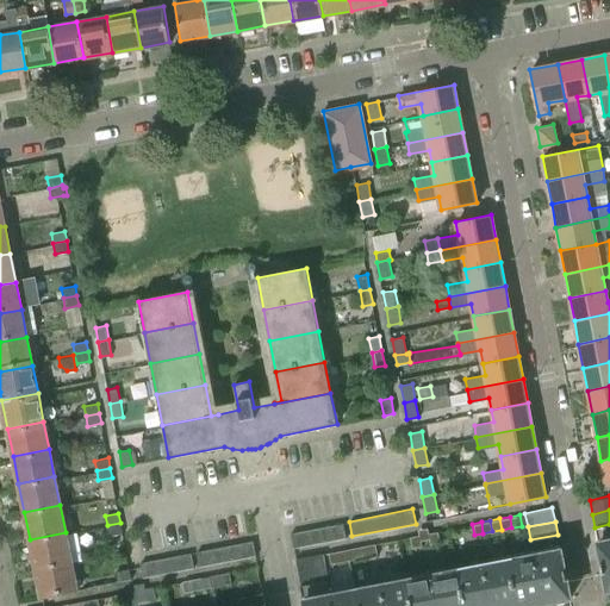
[(123,532),(120,523),(107,525),(109,535),(123,532)]
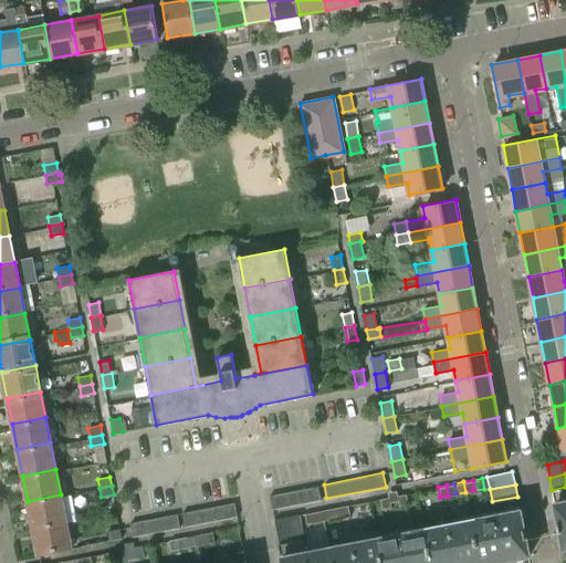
[(321,499),(318,486),(270,494),(272,509),(321,499)]
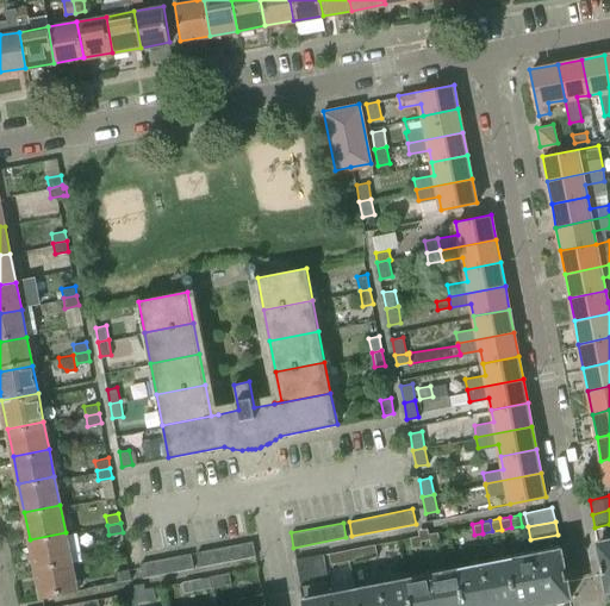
[(609,524),(595,528),(608,591),(609,589),(609,524)]
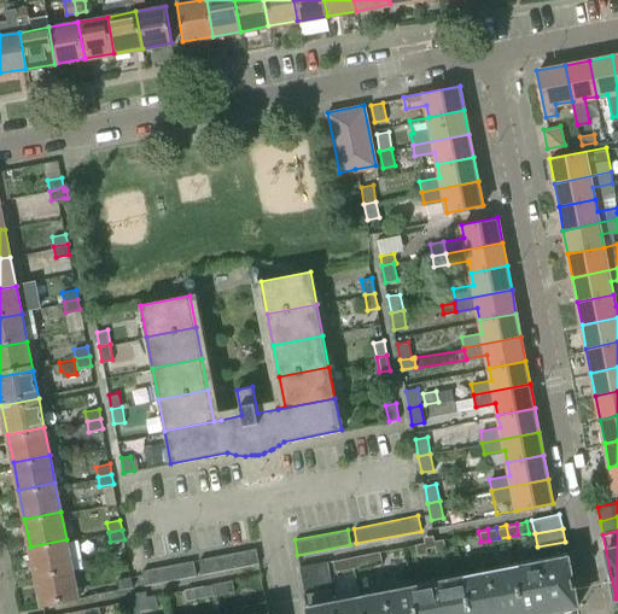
[(423,536),(424,542),(427,553),(427,556),(437,554),(436,551),(435,539),(433,533),(423,536)]
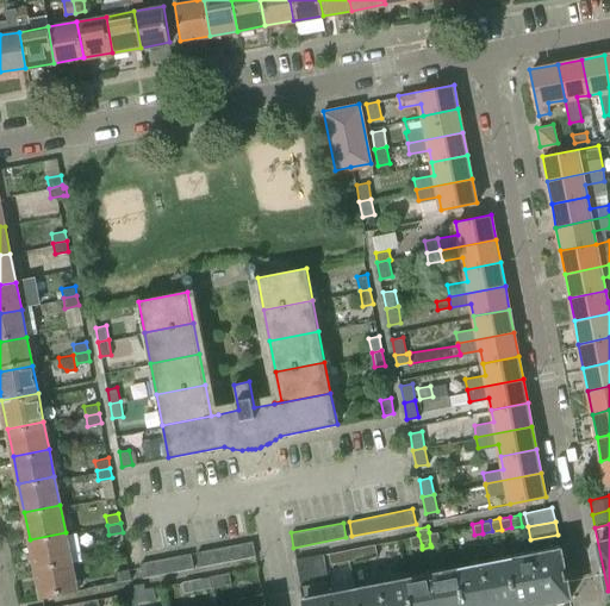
[(437,530),(429,532),(430,544),(440,542),(437,530)]
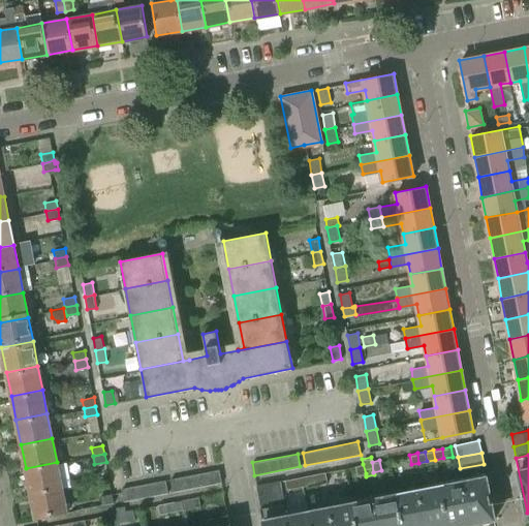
[(26,468),(30,493),(61,486),(57,462),(26,468)]
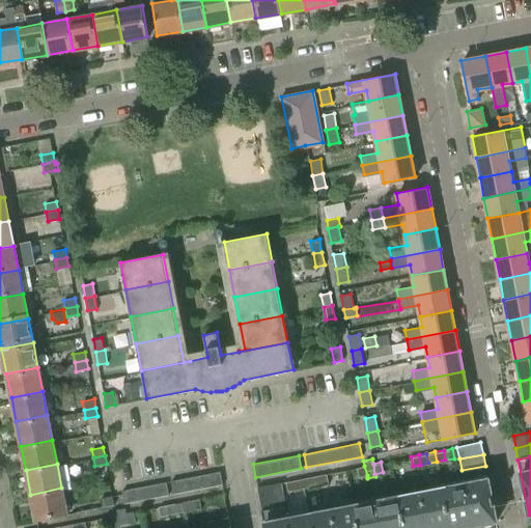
[(358,477),(367,475),(364,466),(357,467),(358,477)]
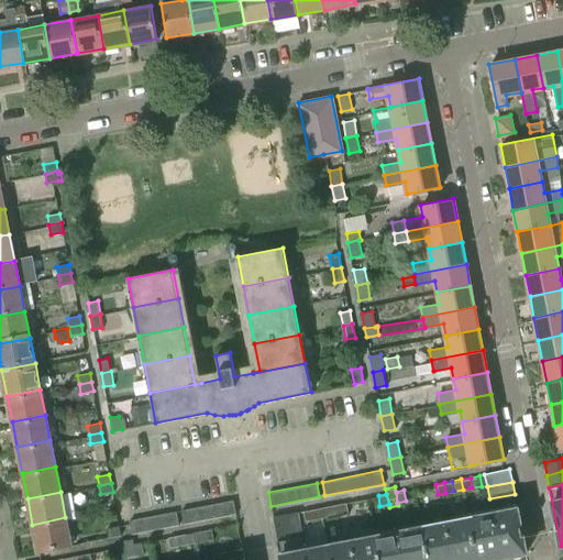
[(526,552),(515,494),(489,498),(492,513),(468,518),(476,559),(490,559),(492,559),(512,555),(515,558),(522,557),(523,552),(526,552)]
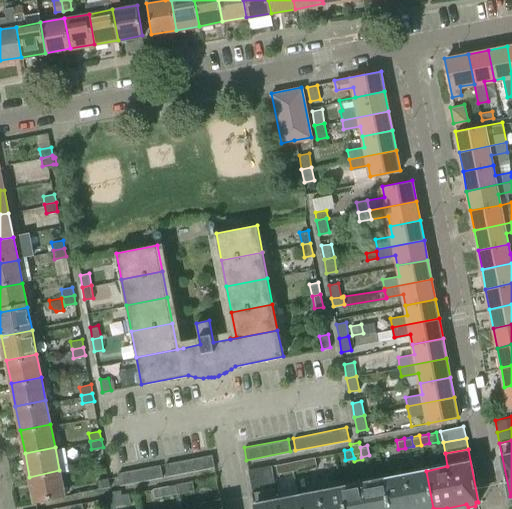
[(212,454),(165,463),(167,475),(215,466),(212,454)]
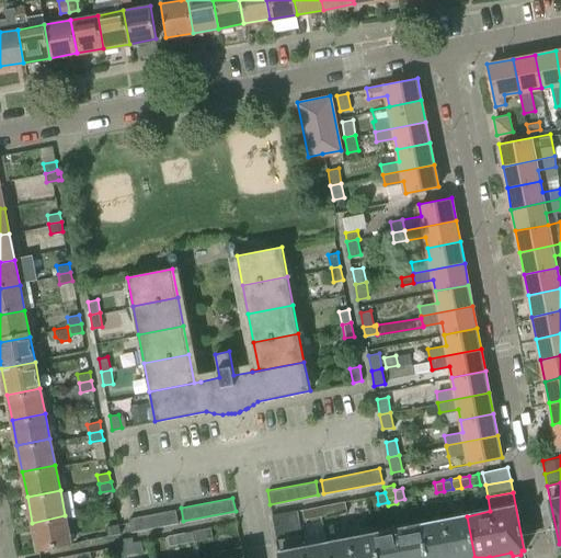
[(113,507),(112,499),(102,501),(103,508),(113,507)]
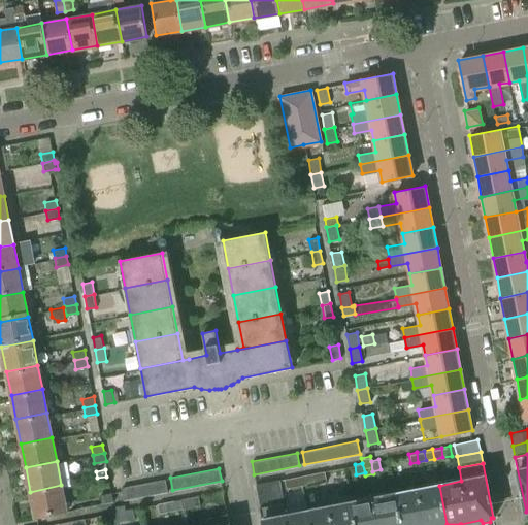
[(325,470),(317,471),(319,482),(327,480),(325,470)]
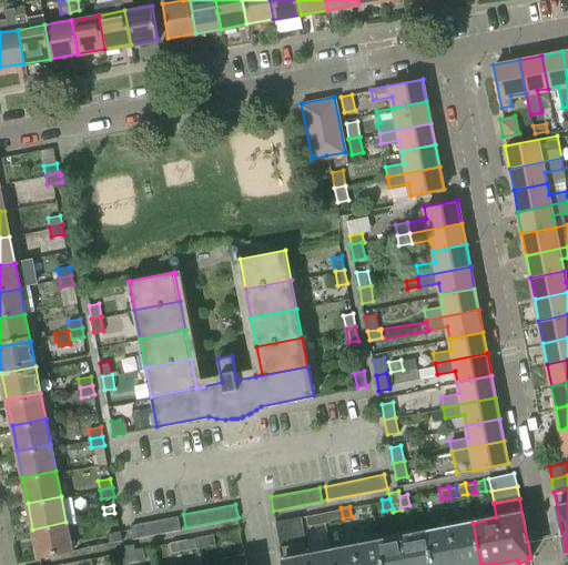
[(341,507),(331,510),(333,521),(343,518),(341,507)]
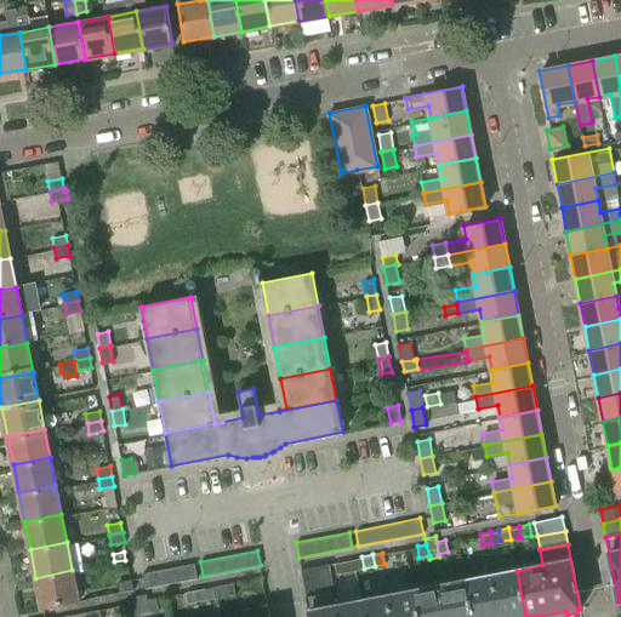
[(352,559),(354,570),(364,569),(362,556),(352,559)]
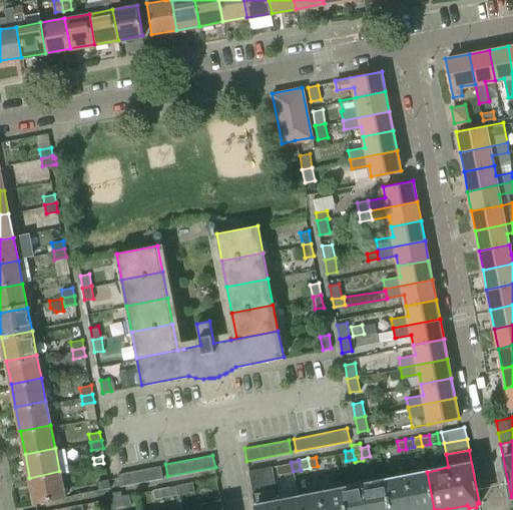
[(291,462),(284,463),(286,473),(293,471),(291,462)]
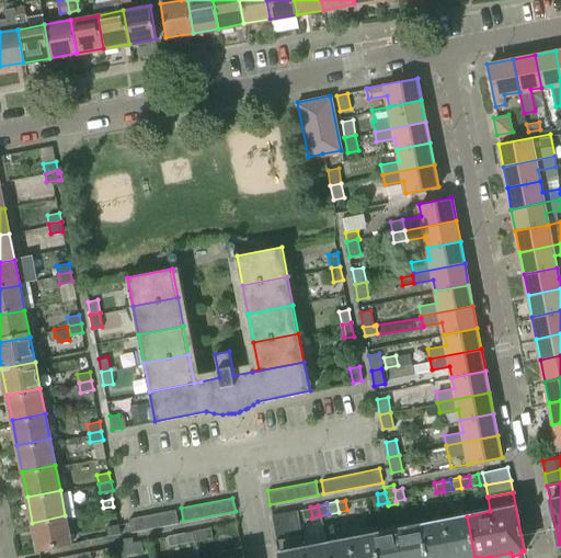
[(304,519),(312,517),(310,507),(301,509),(304,519)]
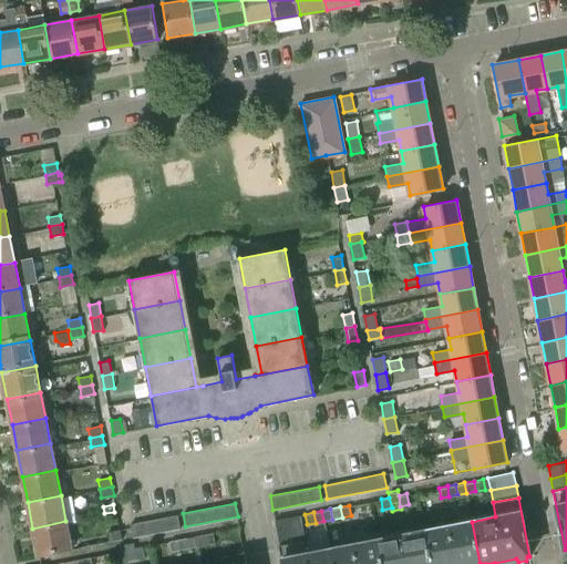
[(181,527),(177,514),(131,523),(133,537),(181,527)]
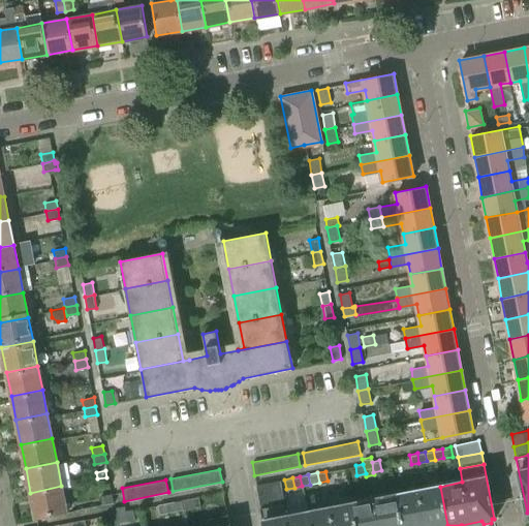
[(309,525),(307,513),(286,517),(284,503),(280,481),(256,485),(260,508),(263,525),(309,525)]
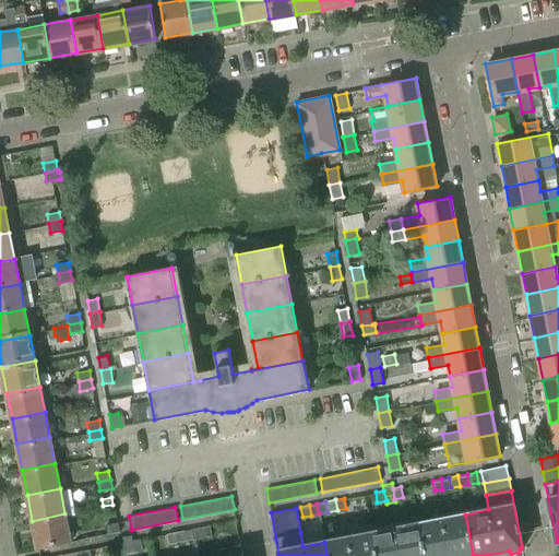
[(70,541),(64,513),(32,521),(37,547),(70,541)]
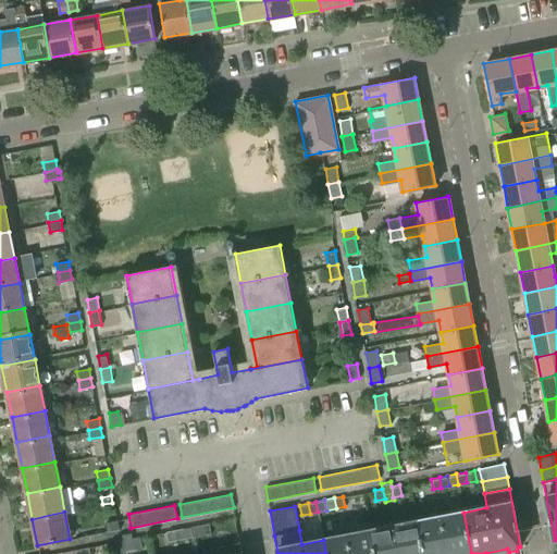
[(471,553),(463,513),(418,521),(423,553),(471,553)]
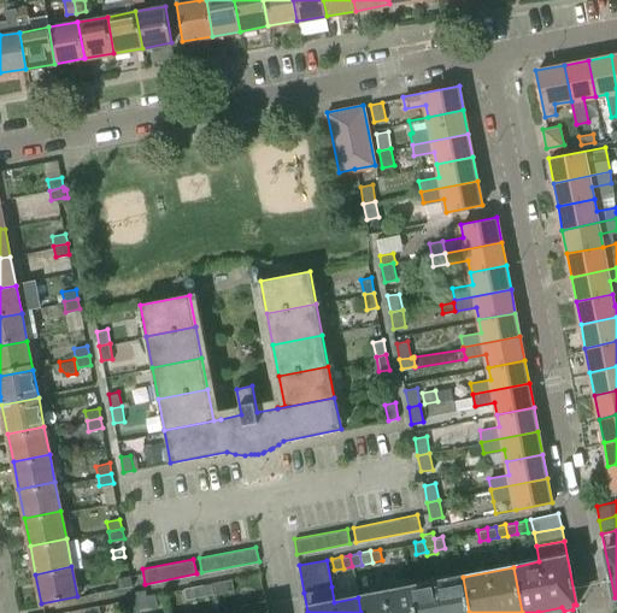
[(133,584),(130,575),(117,577),(118,588),(133,584)]
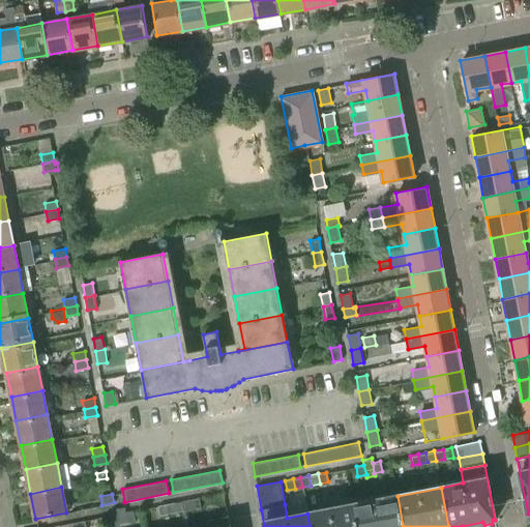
[(403,526),(398,496),(352,504),(356,526),(403,526)]
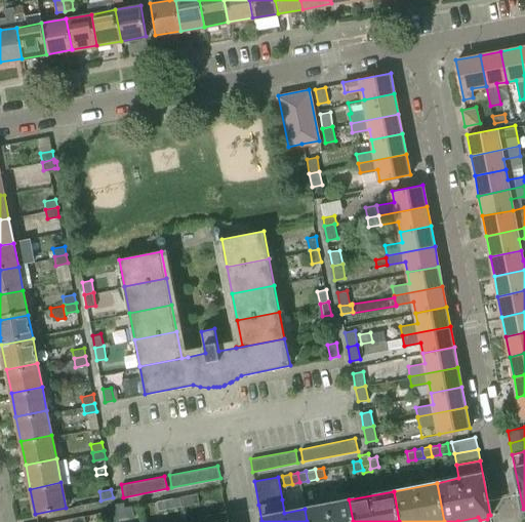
[(197,492),(189,493),(191,504),(199,502),(197,492)]
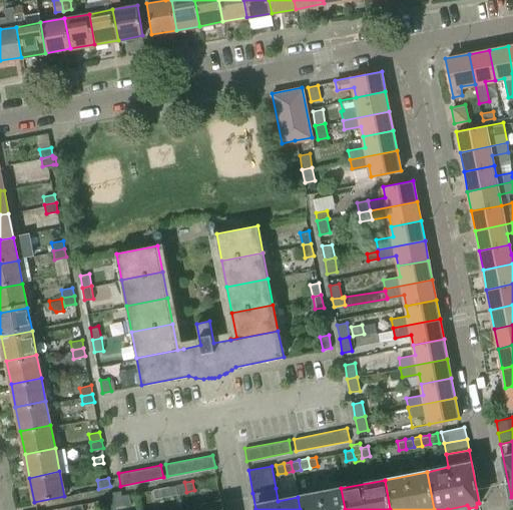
[(176,484),(178,493),(186,492),(184,482),(176,484)]
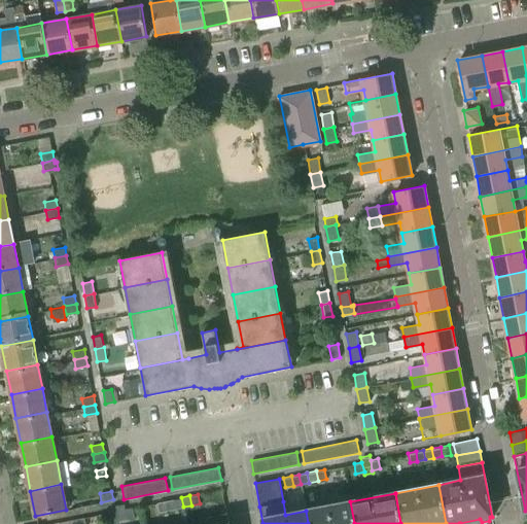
[(173,498),(175,509),(183,507),(181,497),(173,498)]
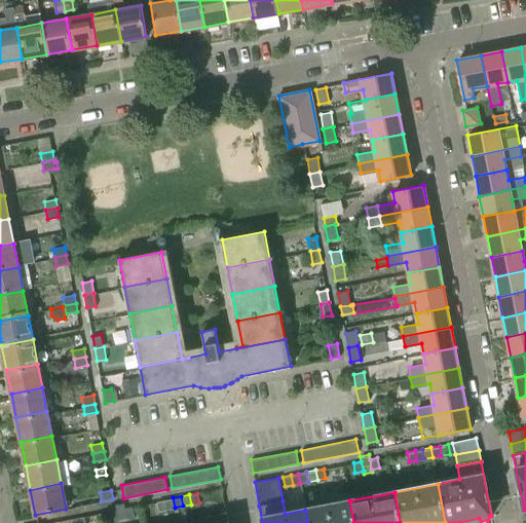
[(173,497),(164,499),(166,509),(175,508),(173,497)]
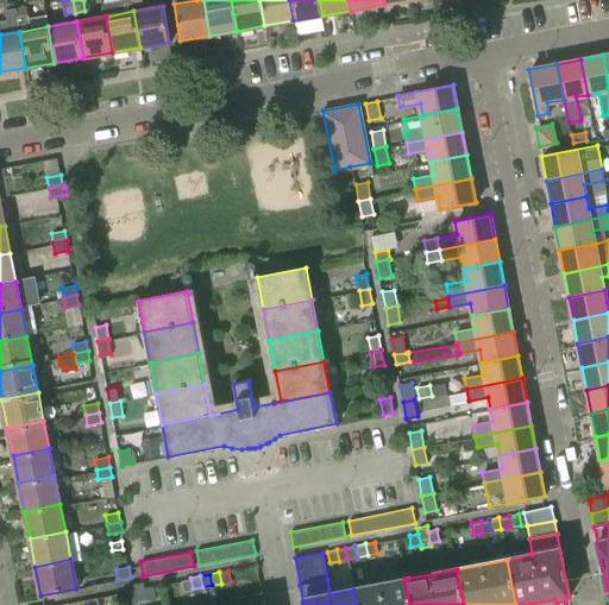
[(183,591),(193,588),(190,578),(181,580),(183,591)]
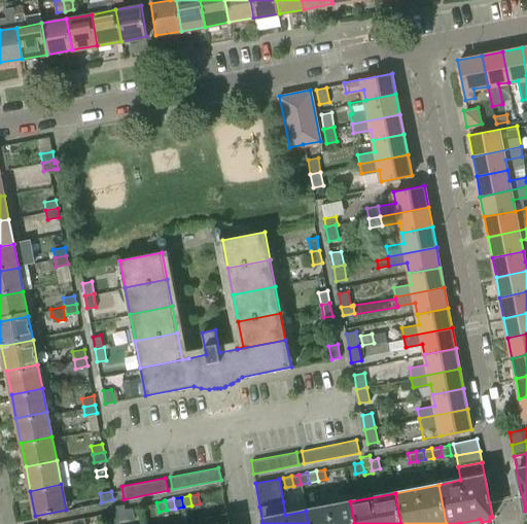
[(354,523),(350,501),(306,511),(308,523),(354,523)]
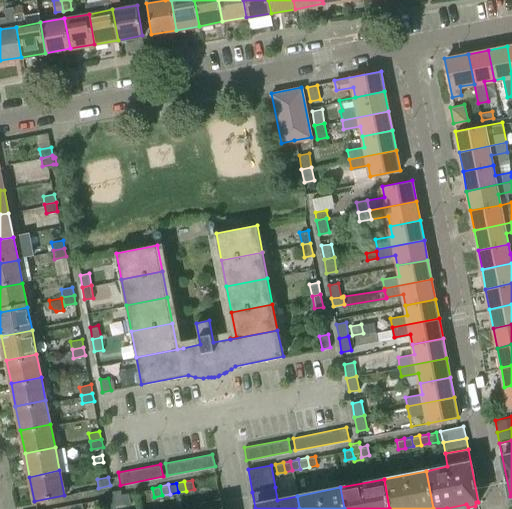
[(112,490),(113,495),(114,500),(115,500),(122,499),(121,494),(120,489),(112,490)]
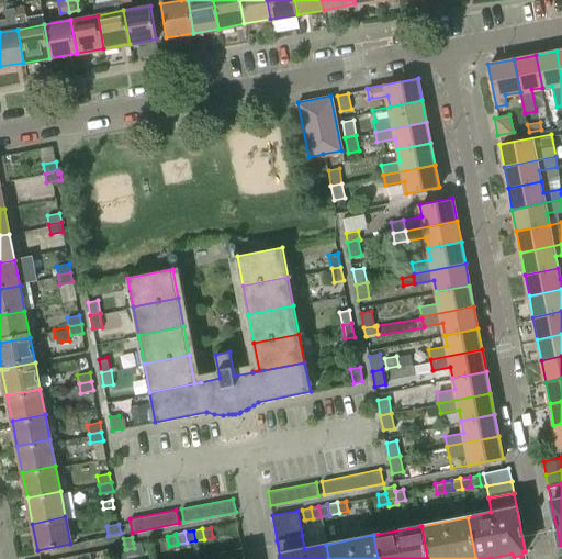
[(142,540),(133,543),(134,548),(135,552),(144,550),(142,540)]
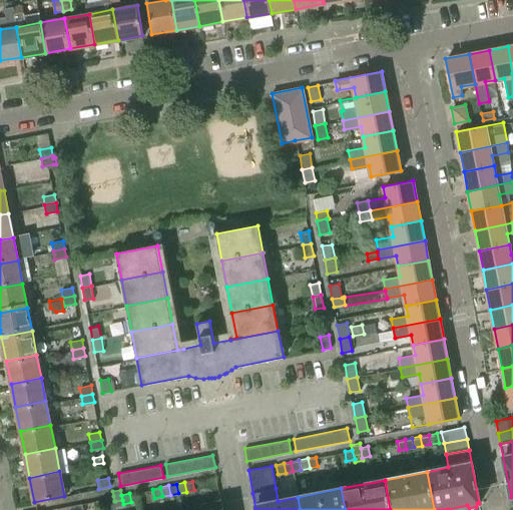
[(116,505),(115,501),(114,501),(113,496),(105,498),(107,507),(116,505)]
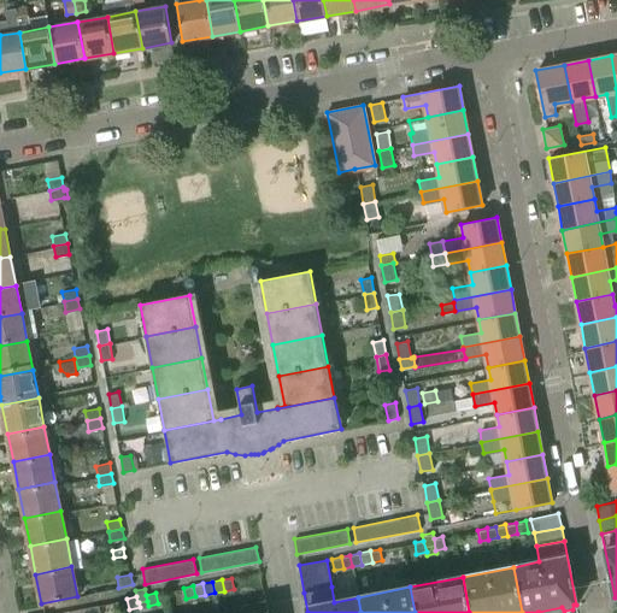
[(240,612),(268,612),(265,599),(239,605),(240,612)]
